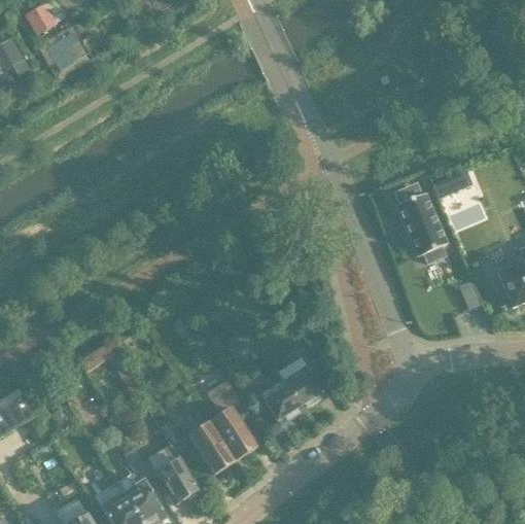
[(29,14),(41,34),(59,23),(46,4),(29,14)]
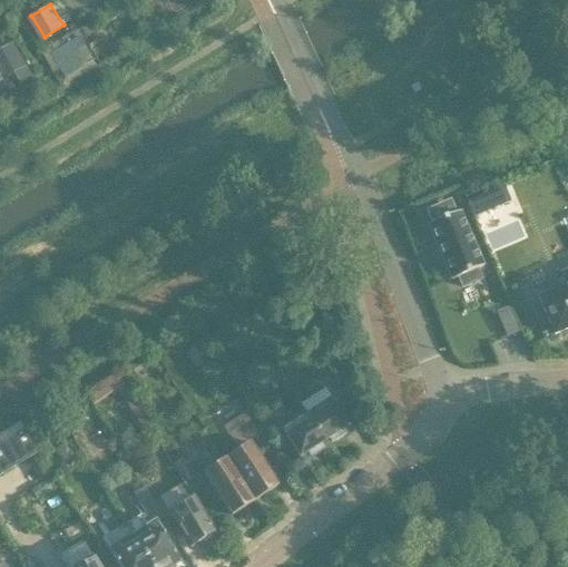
[(95,59),(80,36),(54,51),(67,75),(95,59)]
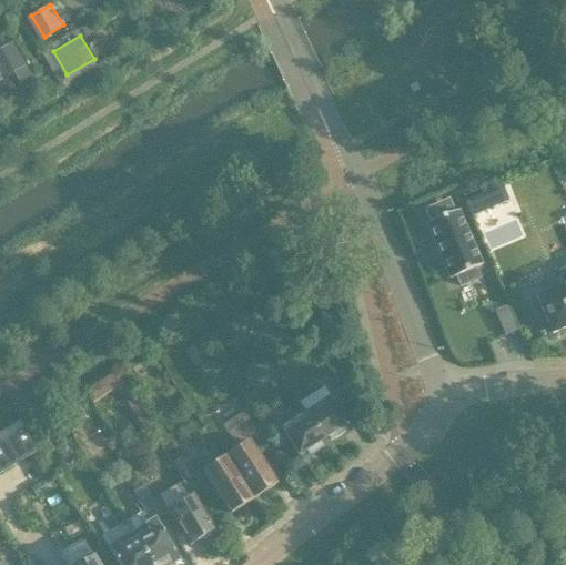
[(0,50),(0,63),(7,76),(26,63),(13,42),(0,50)]
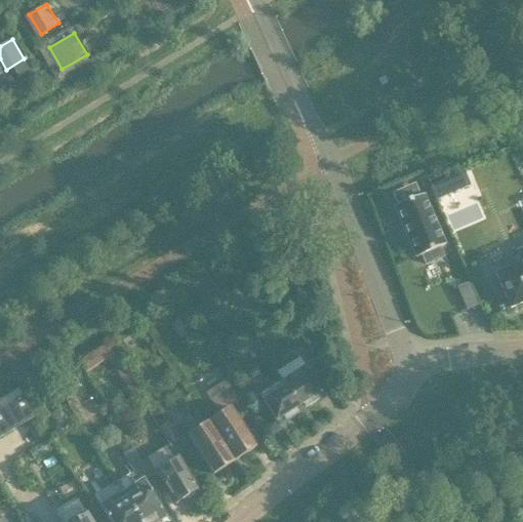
[(384,83),(390,79),(387,74),(380,77),(384,83)]
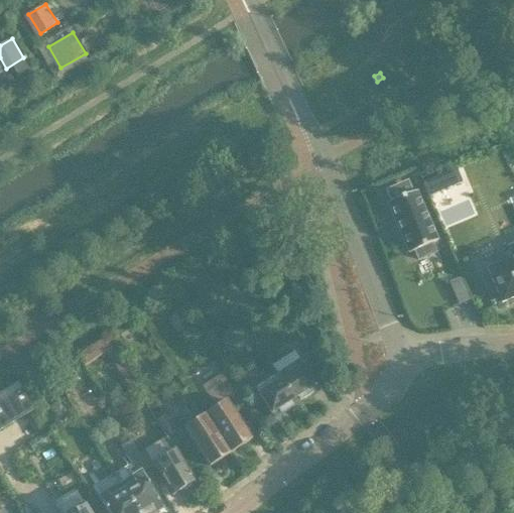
[(435,175),(433,176),(439,189),(463,179),(457,165),(435,175)]
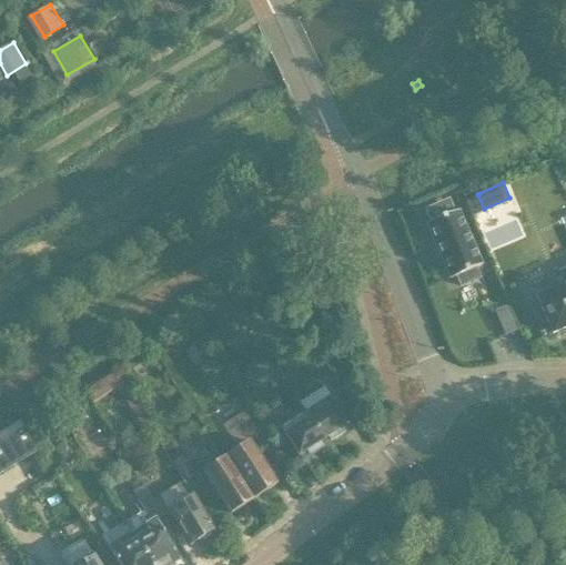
[(477,194),(466,199),(473,213),(484,209),(477,194)]
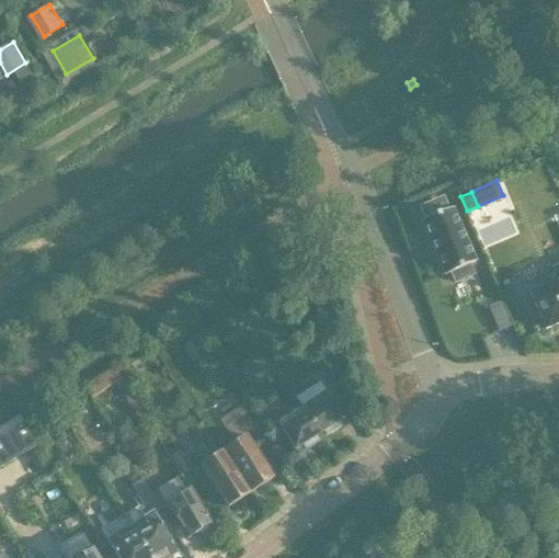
[(455,205),(423,219),(446,273),(453,270),(457,280),(476,272),(471,262),(478,260),(455,205)]
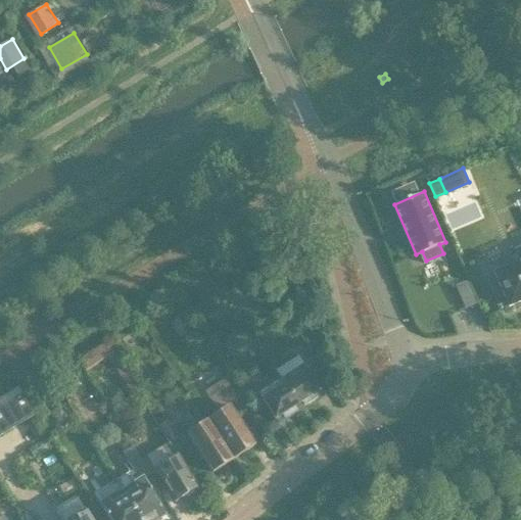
[(520,261),(495,272),(510,304),(520,299),(520,245),(517,247),(520,254),(520,261)]
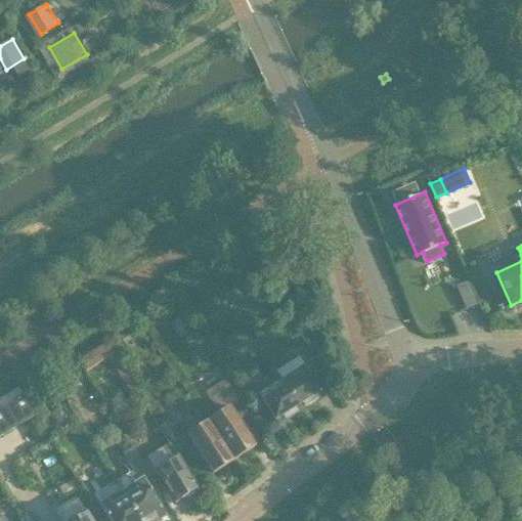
[(176,288),(165,295),(171,305),(183,298),(176,288)]
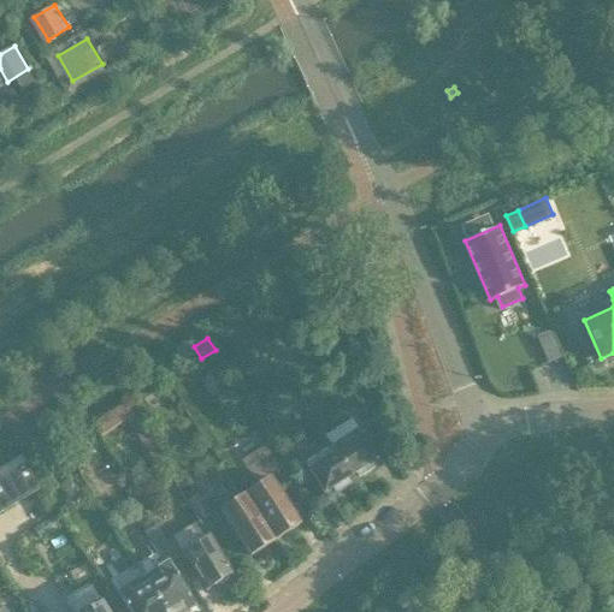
[(556,344),(544,349),(549,358),(561,354),(556,344)]
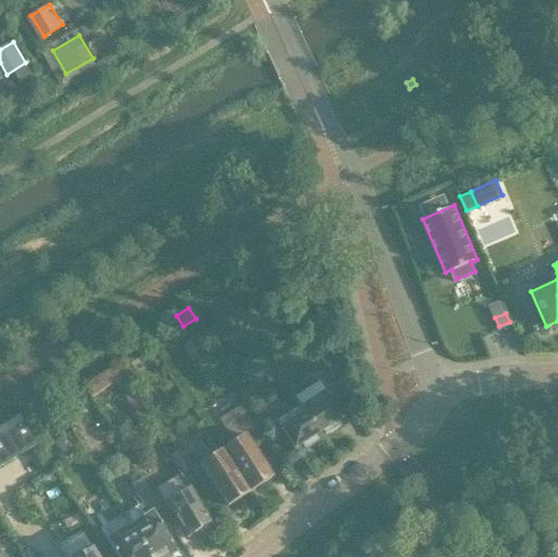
[(151,420),(123,374),(116,364),(86,384),(93,394),(115,380),(125,396),(142,426),(151,420)]
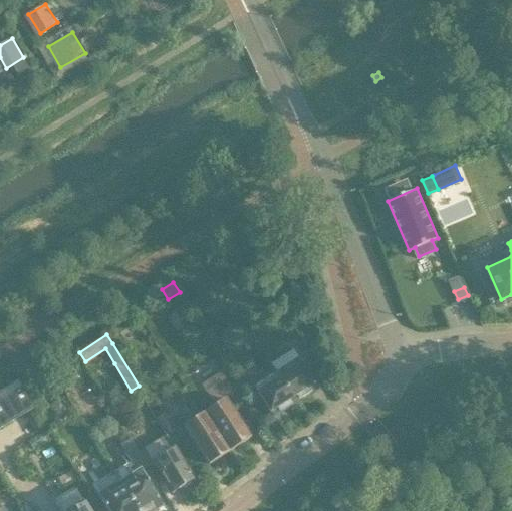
[(273,362),(278,371),(297,401),(318,387),(294,348),(273,362)]
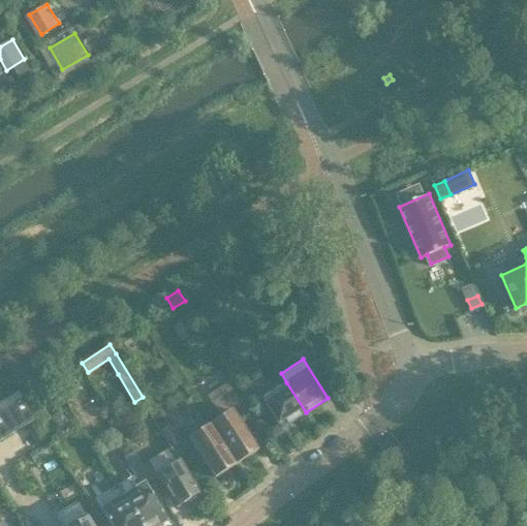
[(259,449),(234,409),(230,410),(228,409),(242,400),(229,380),(228,381),(229,384),(211,397),(222,415),(212,423),(237,462),(259,449)]
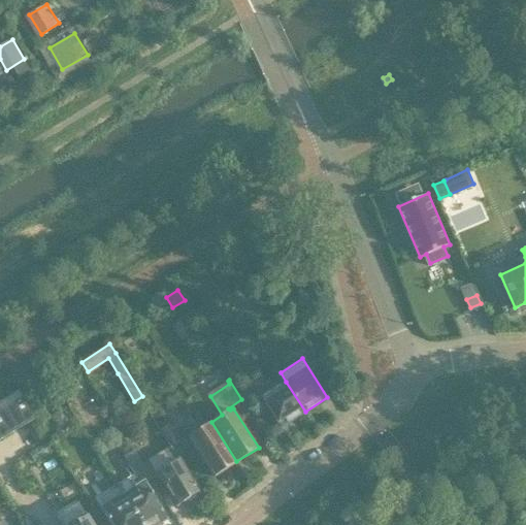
[(282,427),(305,412),(286,382),(263,396),(282,427)]
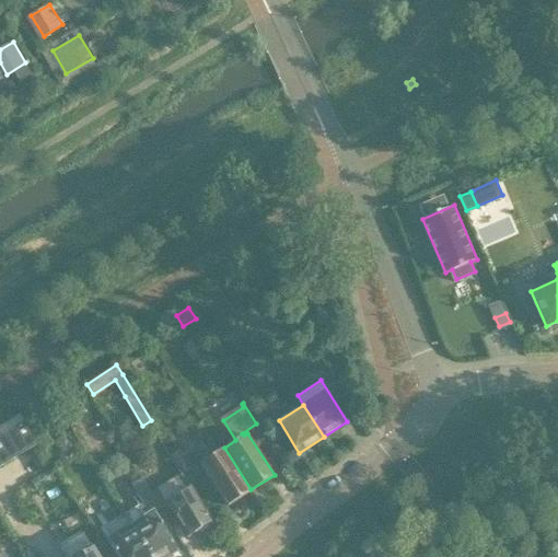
[(39,441),(26,418),(0,433),(0,440),(11,459),(39,441)]
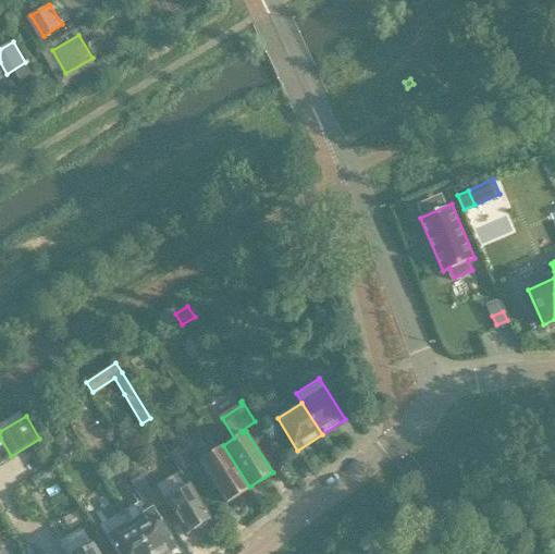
[(54,439),(46,425),(36,431),(45,444),(54,439)]
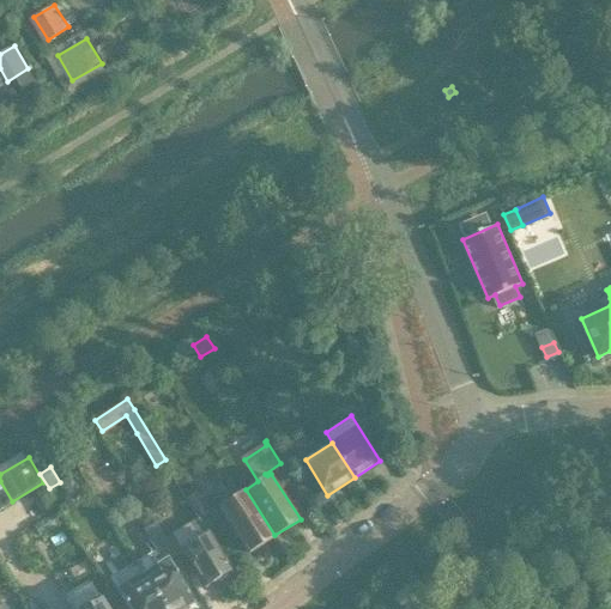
[(0,507),(12,501),(0,481),(0,507)]
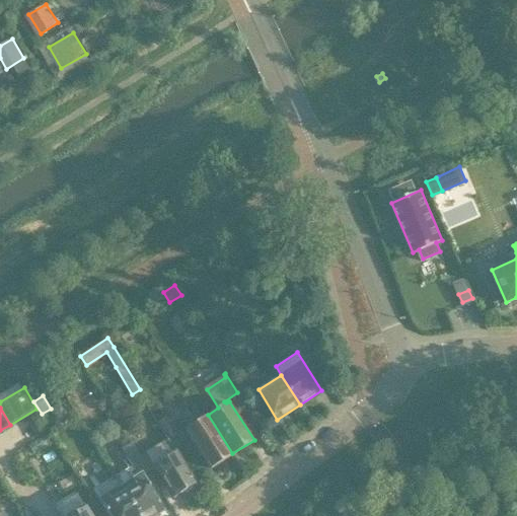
[(33,417),(31,423),(39,435),(49,428),(40,413),(33,417)]
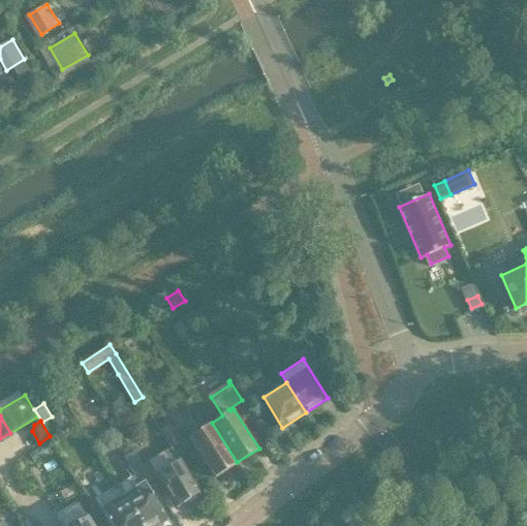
[(169,423),(161,429),(172,445),(181,440),(169,423)]
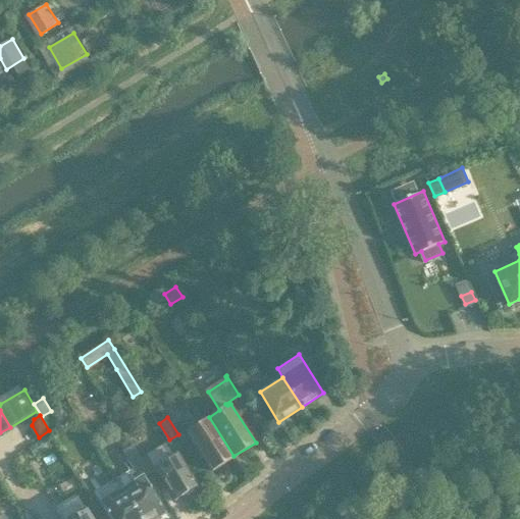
[(234,456),(209,417),(188,431),(212,470),(234,456)]
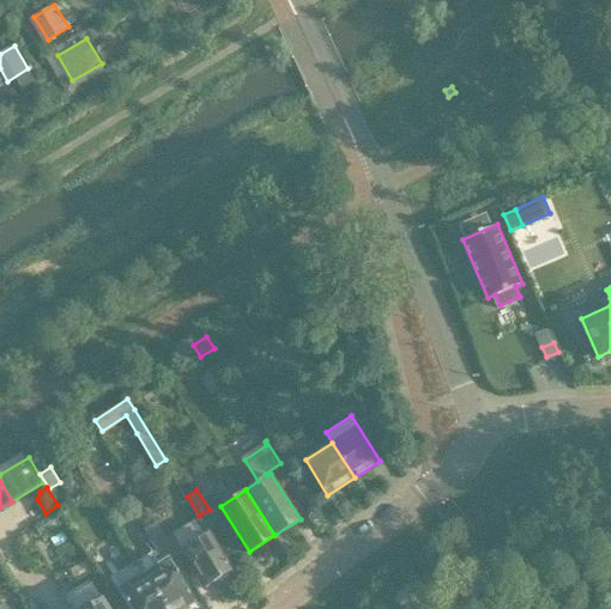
[(146,528),(165,560),(168,558),(177,553),(157,521),(146,528)]
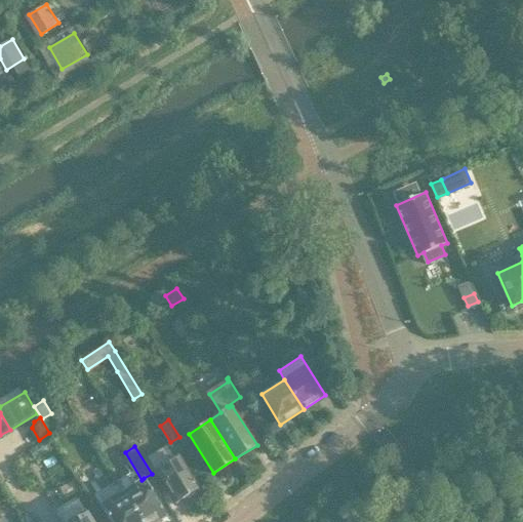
[(199,490),(178,456),(158,470),(178,503),(199,490)]
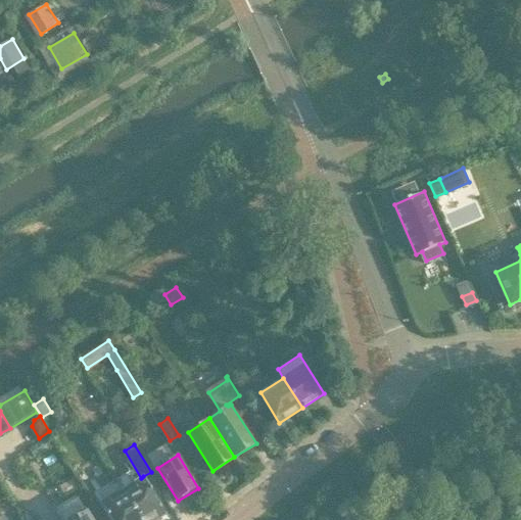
[(143,476),(141,478),(123,489),(141,519),(154,519),(166,513),(143,476)]
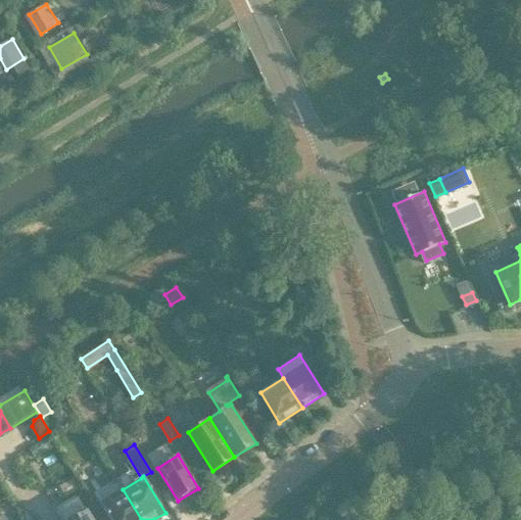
[(141,519),(123,489),(101,502),(112,519),(141,519)]
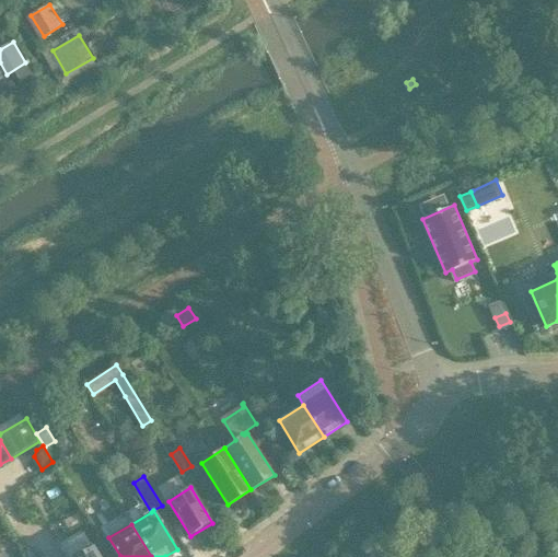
[(82,529),(61,542),(70,556),(69,556),(100,556),(91,543),(82,529)]
